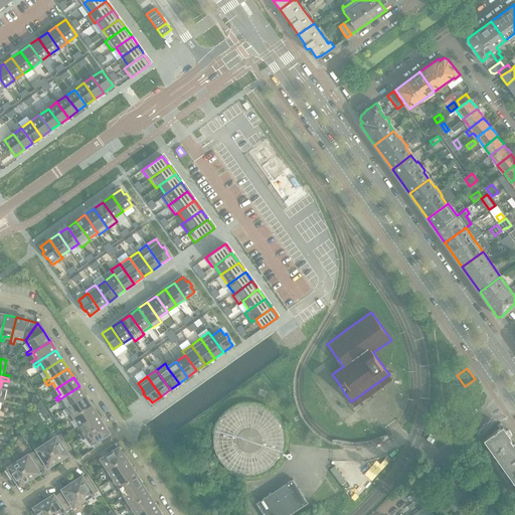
[(67,406),(84,395),(79,386),(57,400),(58,403),(63,400),(67,406)]
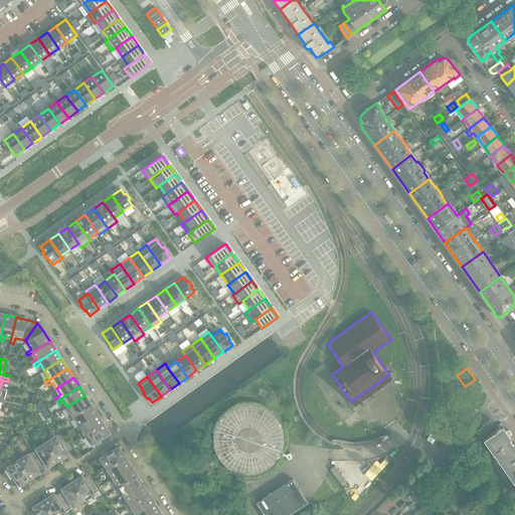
[(68,418),(91,404),(84,395),(67,406),(72,412),(66,416),(68,418)]
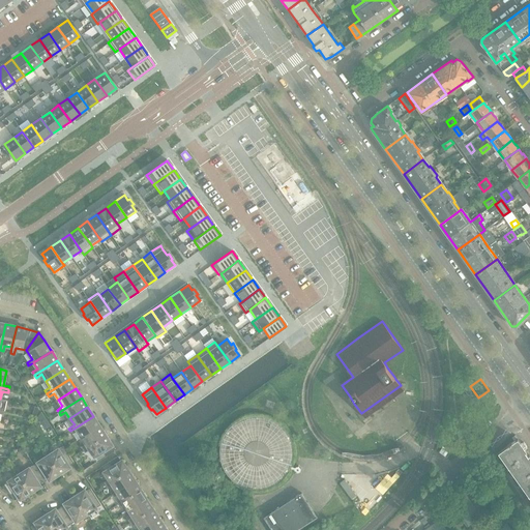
[(46,421),(40,415),(36,419),(39,424),(46,421)]
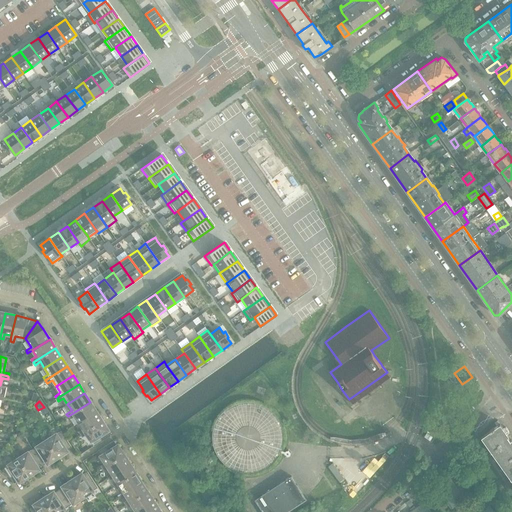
[(242,401),(228,405),(217,415),(210,428),(209,442),(214,456),(223,467),(236,474),(251,475),(265,471),(276,461),(283,448),(284,434),(279,420),(270,409),(257,402),(242,401)]
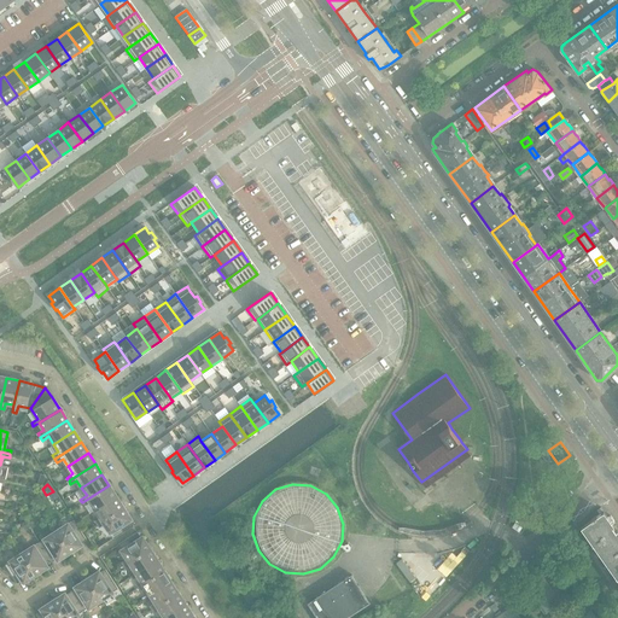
[(95,509),(116,496),(109,485),(82,502),(85,506),(91,502),(95,509)]
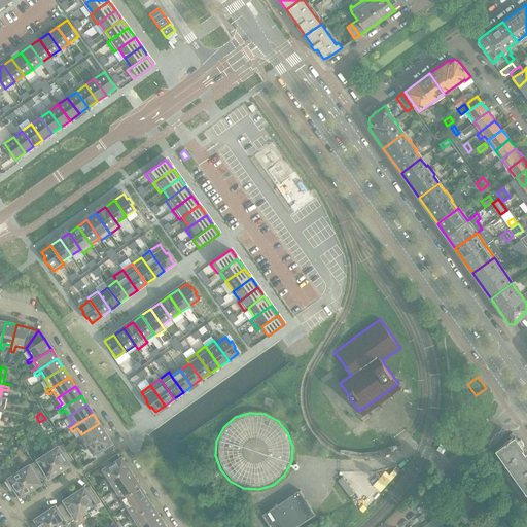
[(82,448),(105,432),(99,423),(81,434),(85,442),(80,445),(82,448)]
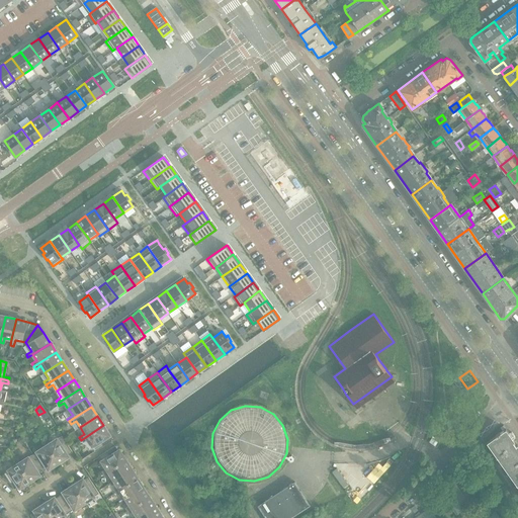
[(111,441),(108,436),(109,435),(103,425),(81,440),(83,442),(88,439),(95,451),(111,441)]
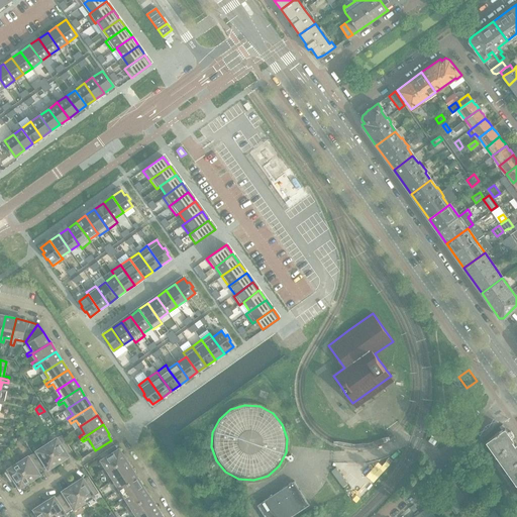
[(516,460),(516,444),(513,440),(505,428),(499,432),(498,432),(494,435),(486,441),(506,469),(516,460)]
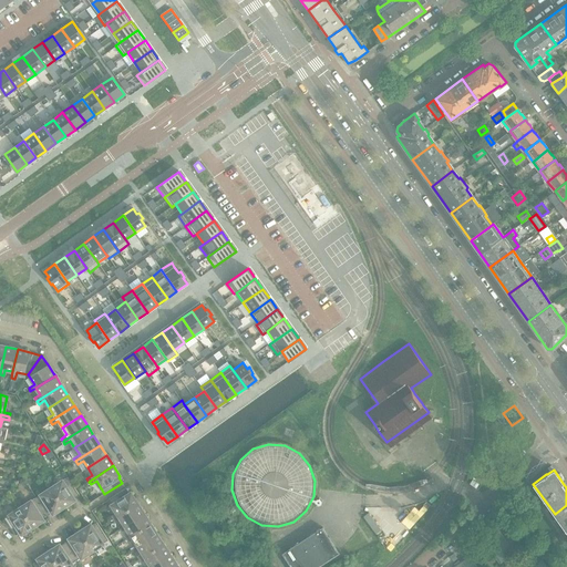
[(79,495),(68,477),(53,486),(52,484),(50,485),(63,506),(74,500),(73,498),(79,495)]
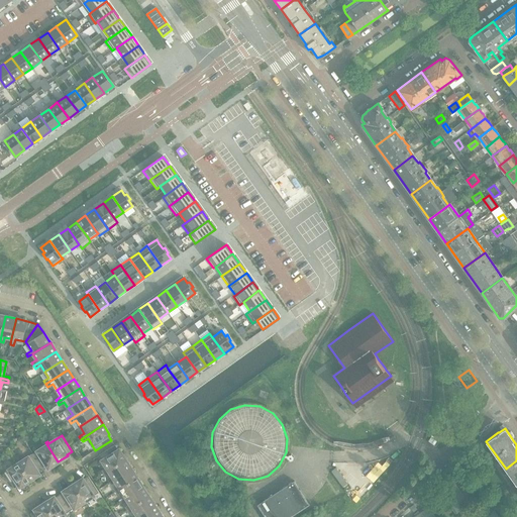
[(437,441),(430,437),(428,441),(434,445),(437,441)]
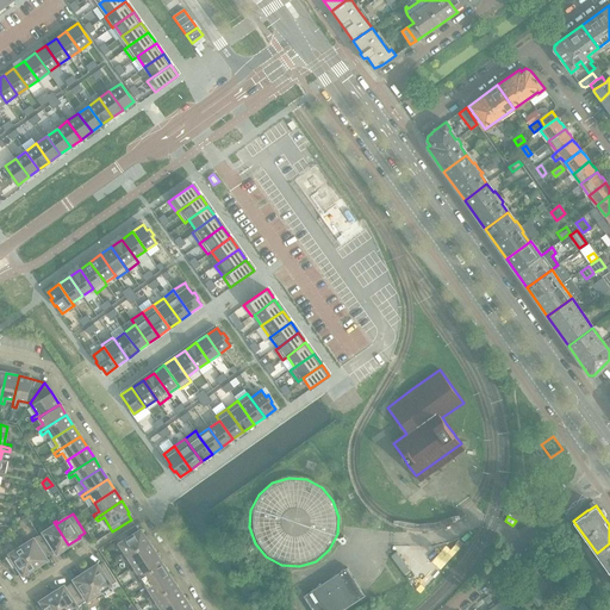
[(68,545),(54,522),(51,524),(53,527),(38,535),(41,539),(51,554),(56,551),(57,552),(68,545)]
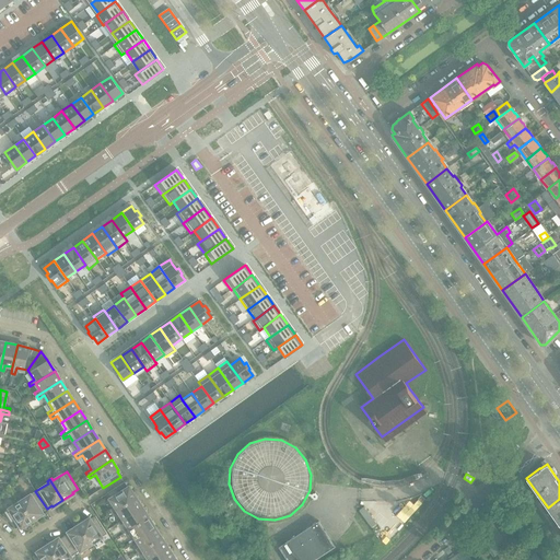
[(112,513),(136,498),(129,487),(128,488),(125,482),(107,493),(115,506),(109,510),(112,513)]
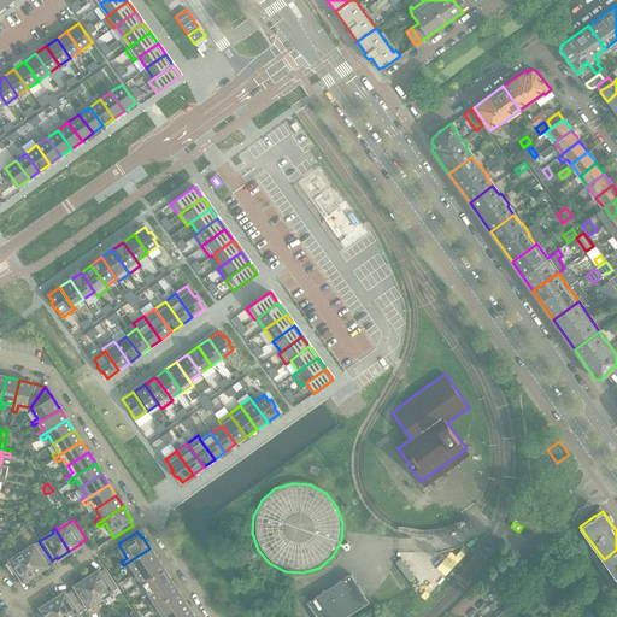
[(52,560),(41,545),(39,541),(24,551),(23,548),(21,550),(35,573),(47,565),(46,564),(52,560)]
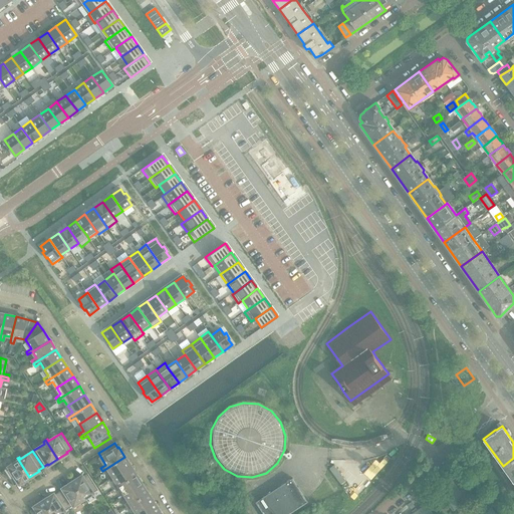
[(113,477),(131,466),(124,457),(102,471),(104,473),(109,470),(113,477)]
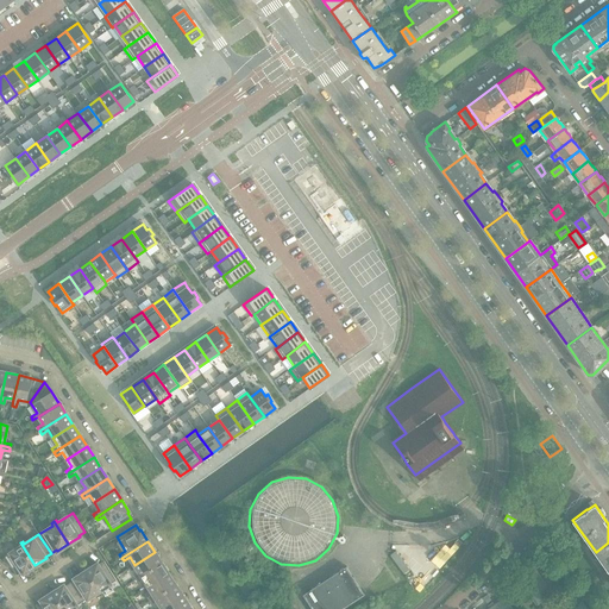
[(35,565),(20,542),(18,545),(19,547),(5,557),(17,576),(23,572),(24,573),(35,565)]
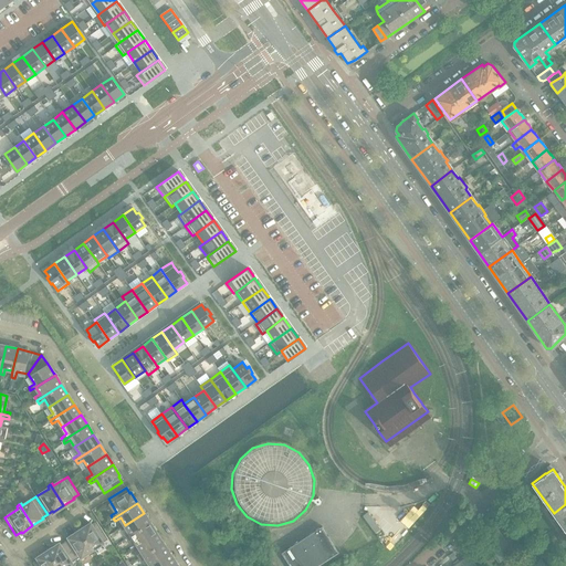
[(565,504),(554,513),(565,531),(565,504)]
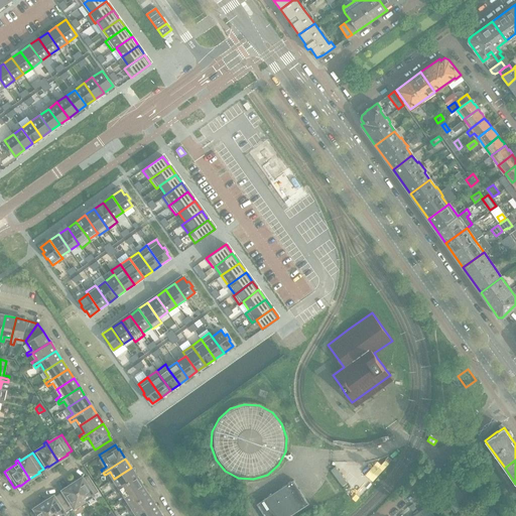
[(115,491),(137,477),(131,468),(114,479),(118,485),(113,488),(115,491)]
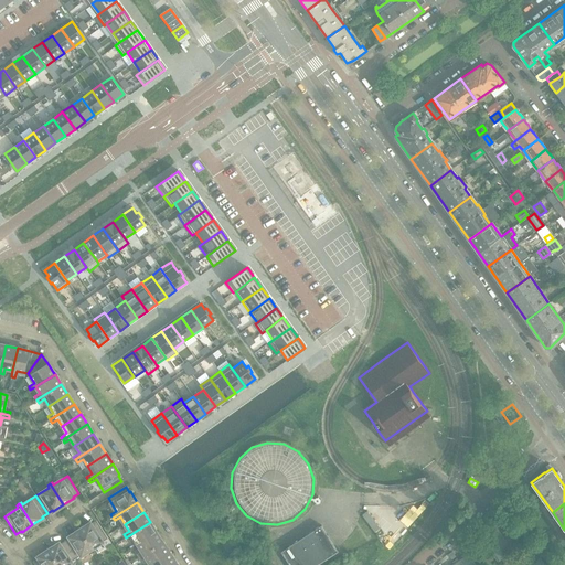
[(112,544),(96,521),(91,524),(89,523),(80,530),(93,551),(95,550),(97,553),(112,544)]
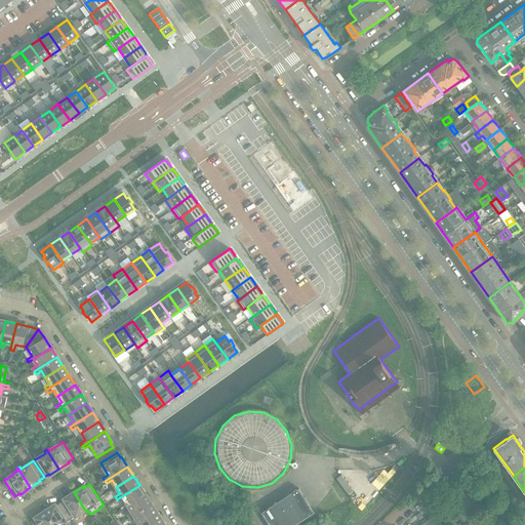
[(128,506),(145,494),(139,485),(117,499),(118,502),(123,498),(128,506)]
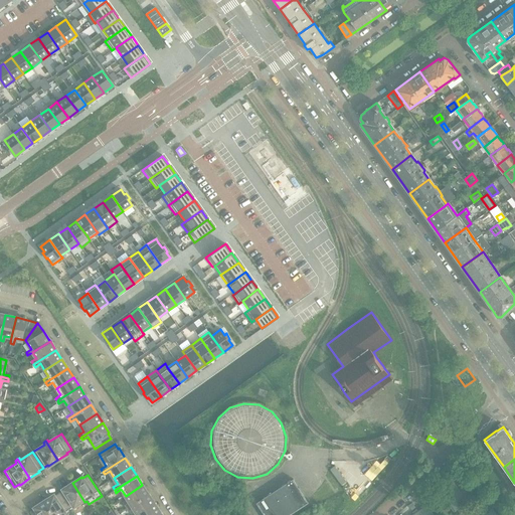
[(288,514),(308,502),(308,501),(306,502),(298,489),(299,488),(298,487),(297,488),(292,481),(294,480),(293,479),(255,503),(256,504),(258,503),(263,510),(262,511),(263,512),(264,512),(266,514),(288,514)]
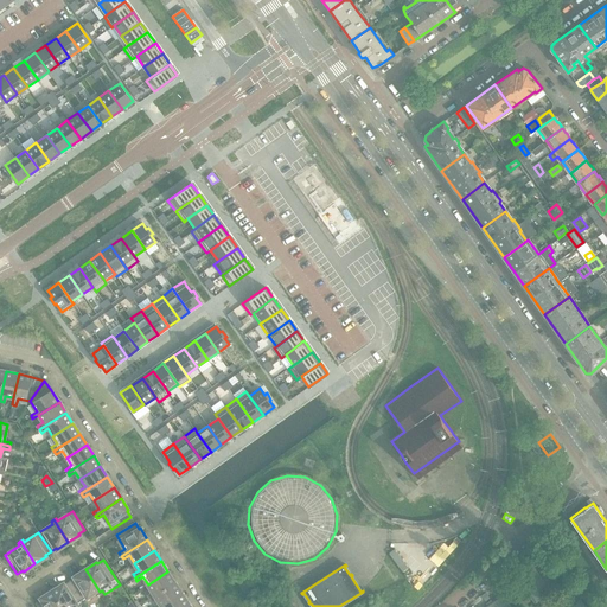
[(100,592),(85,569),(75,576),(75,577),(70,581),(82,600),(96,590),(97,593),(100,592)]
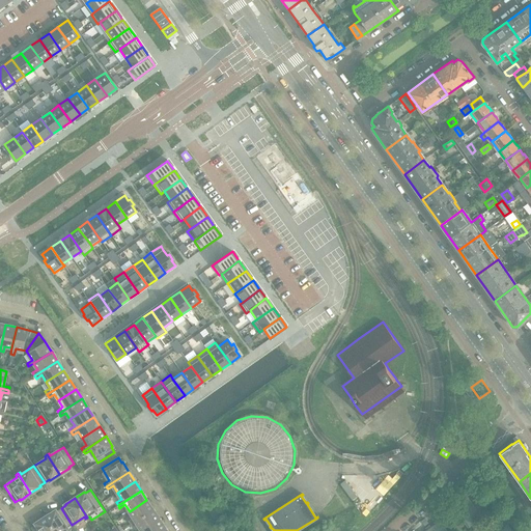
[(130,524),(152,509),(146,500),(130,511),(134,518),(129,521),(130,524)]
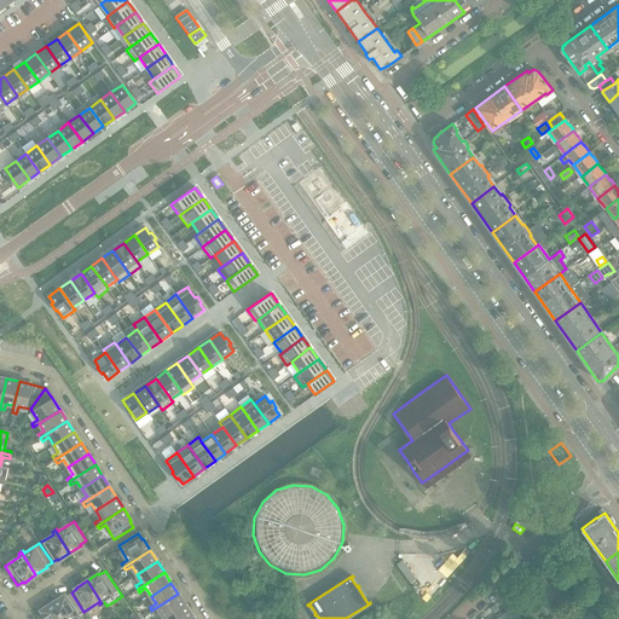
[(71,618),(84,612),(71,593),(65,596),(64,595),(53,602),(63,618),(71,618)]
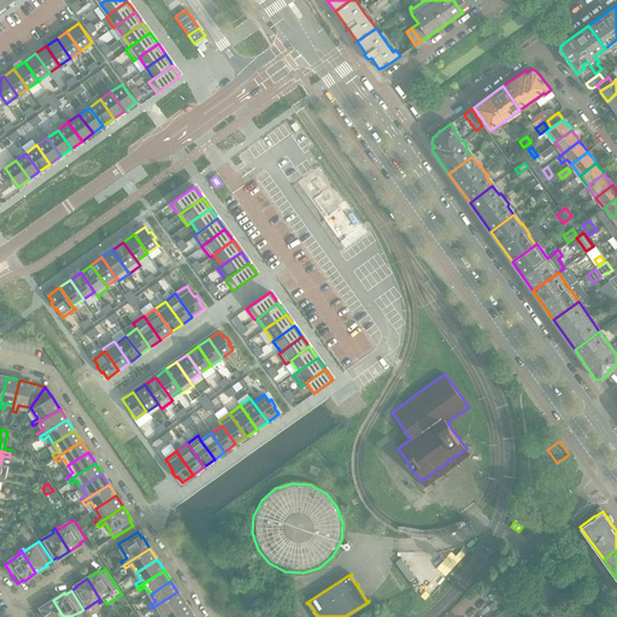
[(164,616),(184,603),(177,592),(151,609),(153,612),(159,609),(164,616)]
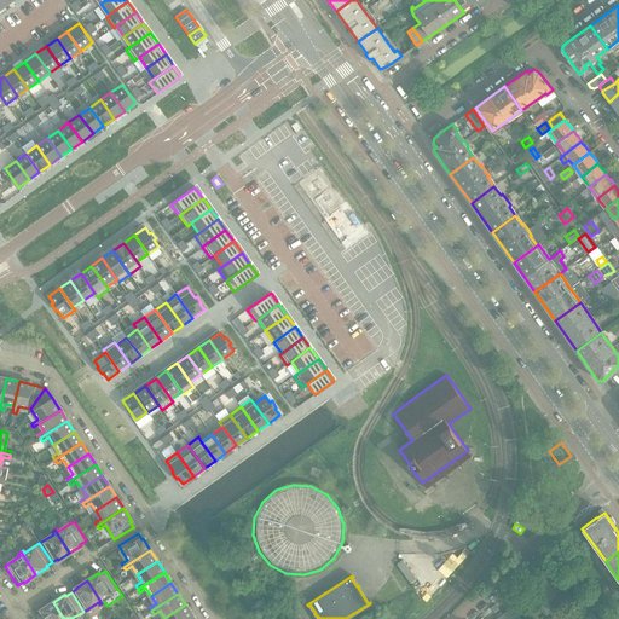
[(63,618),(53,602),(41,609),(42,611),(36,615),(39,618),(63,618)]
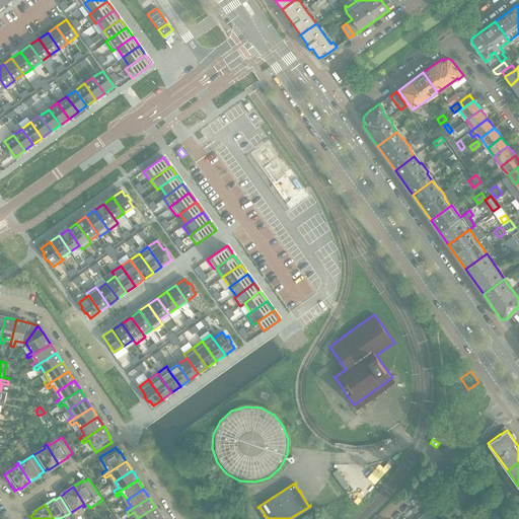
[(156,518),(161,516),(155,507),(138,518),(156,518)]
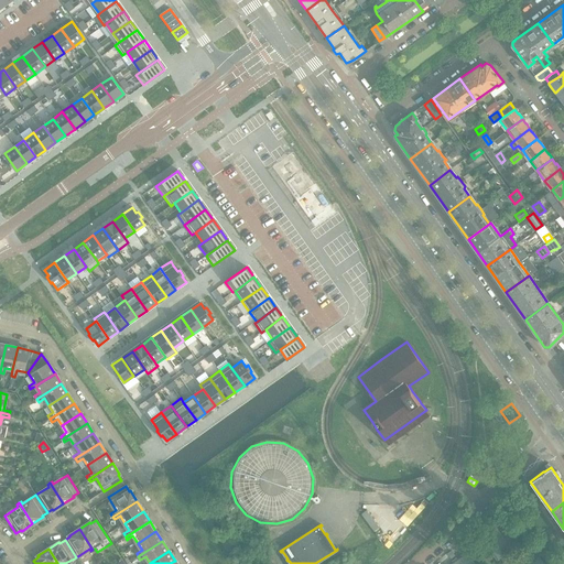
[(474,563),(467,553),(457,560),(456,557),(452,561),(453,563),(474,563)]
